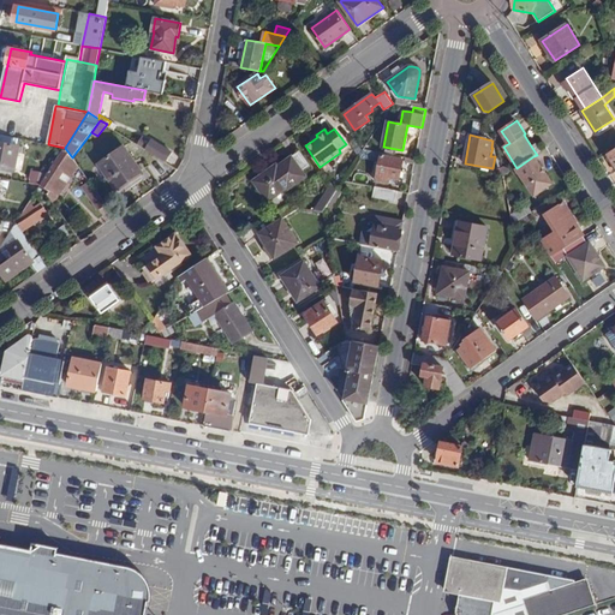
[(147,150),(167,163),(174,154),(153,141),(147,150)]
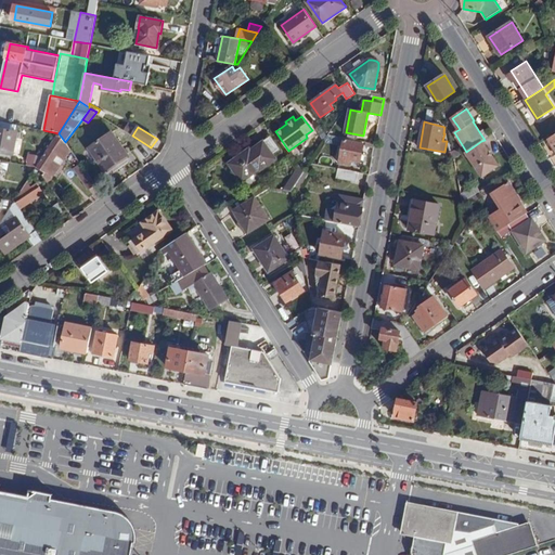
[(0,151),(13,154),(17,132),(0,128),(0,151)]
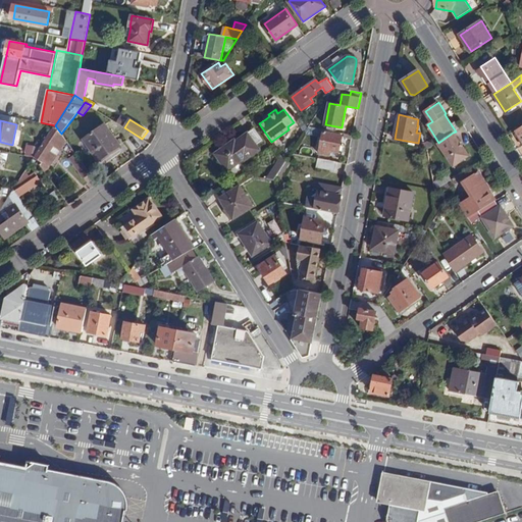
[(120,145),(106,124),(85,139),(100,160),(120,145)]
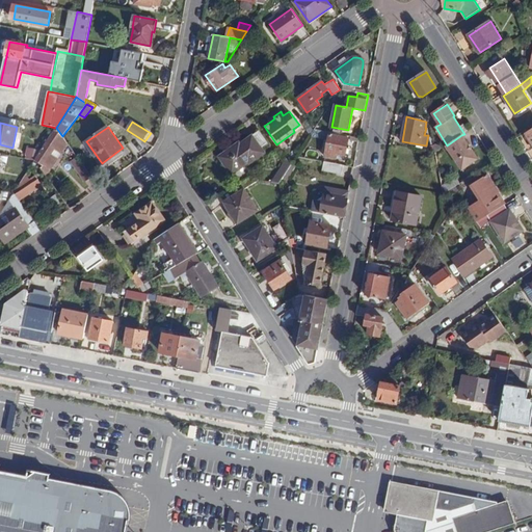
[(62,136),(56,128),(42,150),(35,160),(50,168),(68,143),(62,136)]
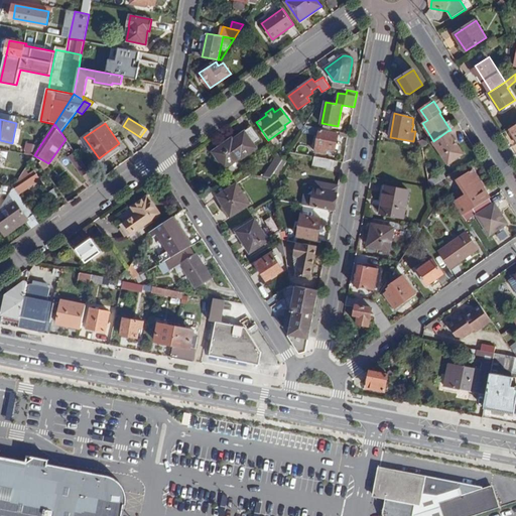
[(320,128),(305,125),(302,130),(319,133),(320,130),(320,128)]
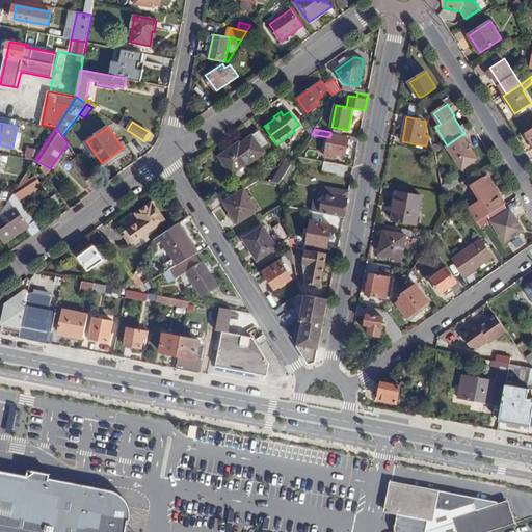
[(268,143),(259,131),(241,143),(239,142),(219,156),(232,174),(248,162),(249,164),(266,152),(263,147),(268,143)]
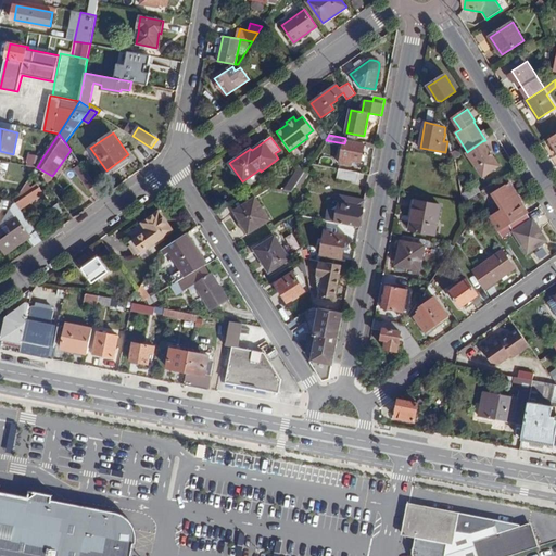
[(345,140),(344,143),(341,163),(351,165),(352,160),(361,162),(364,144),(345,140)]
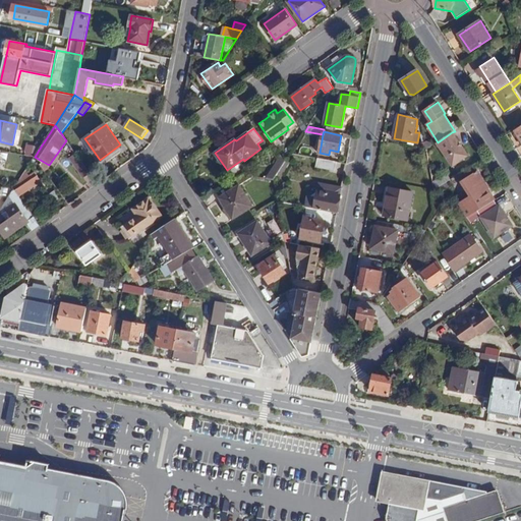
[(438,142),(437,142),(453,167),(468,156),(452,132),(438,142)]
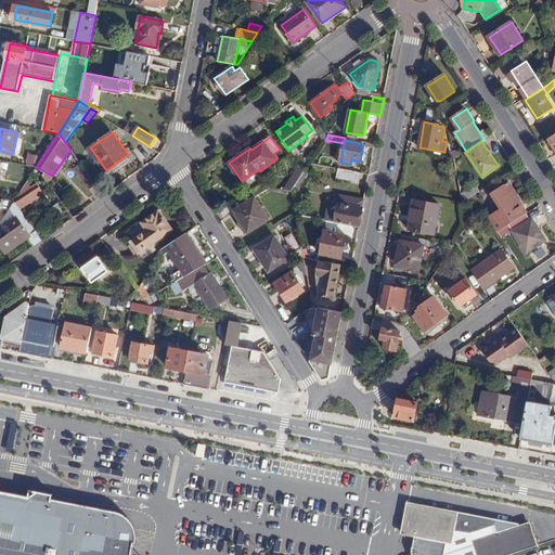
[(26,165),(27,165),(37,167),(43,156),(28,154),(26,165)]
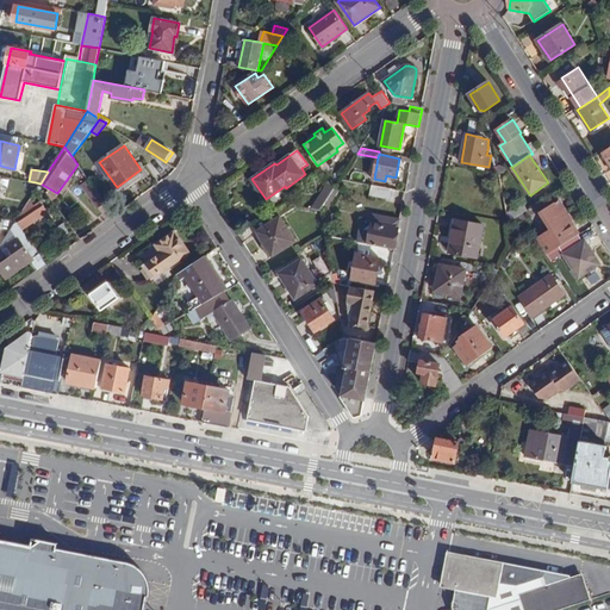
[(93,186),(87,176),(79,182),(86,192),(93,186)]
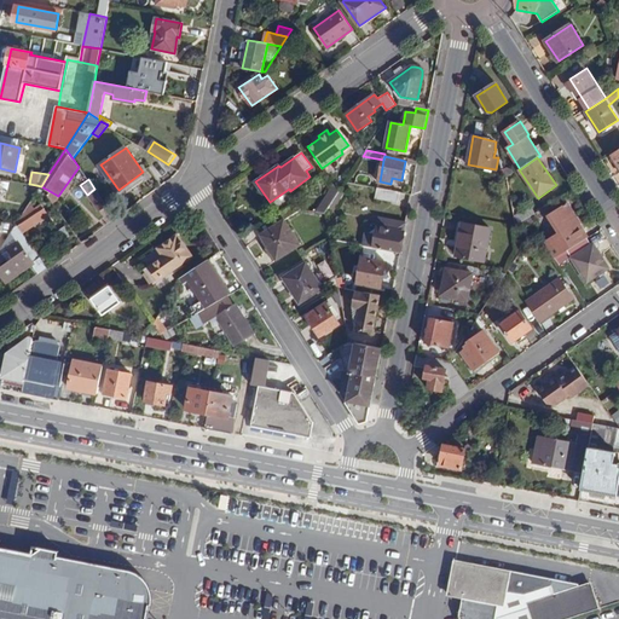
[(339,192),(334,185),(316,212),(325,213),(339,192)]
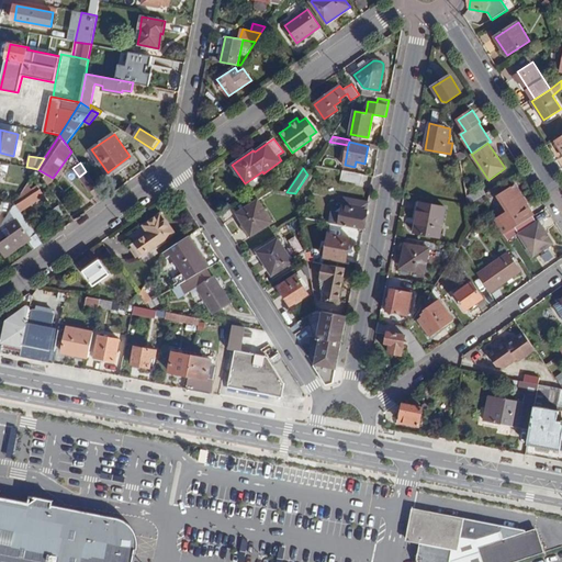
[(36,170),(48,186),(53,178),(37,169),(36,170)]
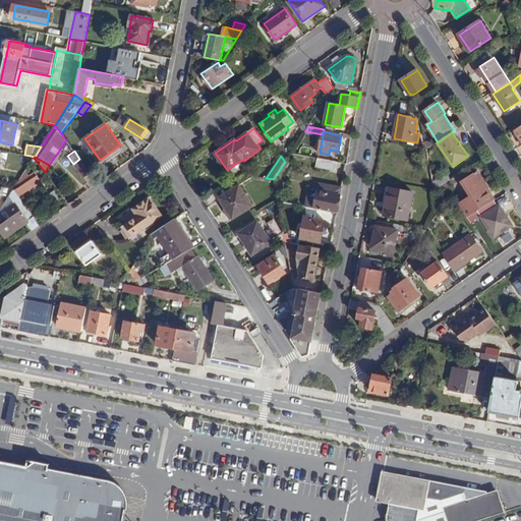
[(317,158),(315,167),(335,170),(336,162),(317,158)]
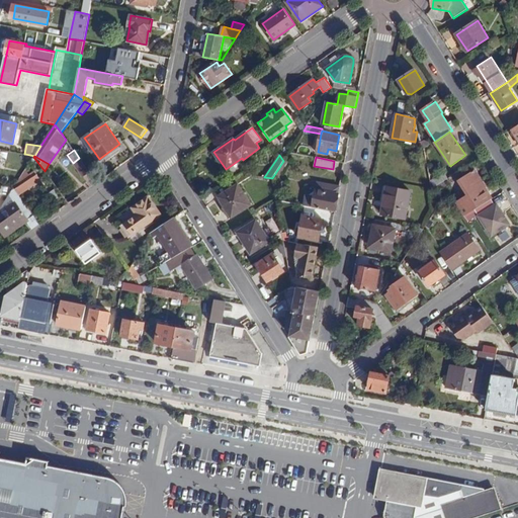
[(83,178),(90,173),(79,158),(73,163),(83,178)]
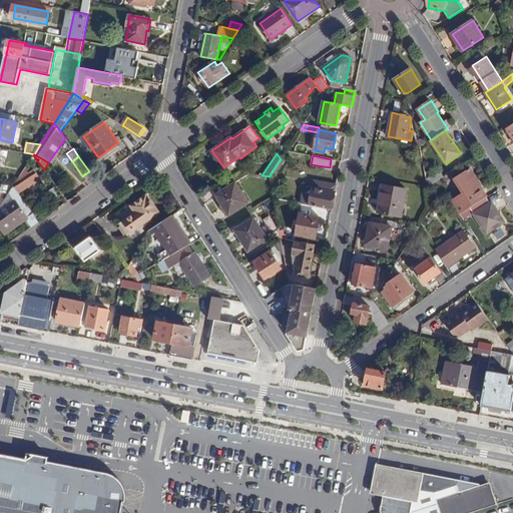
[(454,202),(461,213),(487,197),(480,186),(481,185),(471,168),(454,178),(465,195),(454,202)]
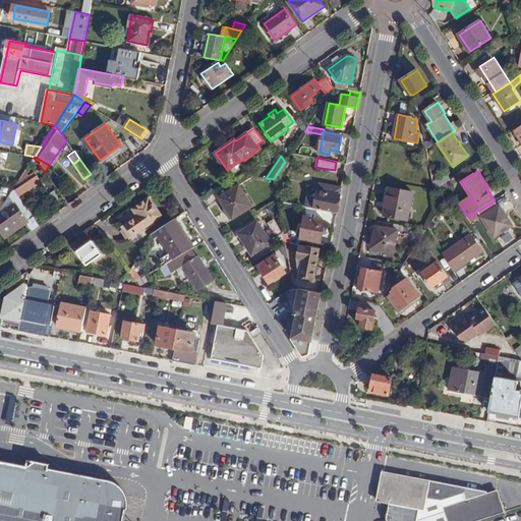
[(40,182),(34,173),(20,183),(22,186),(16,189),(20,196),(40,182)]
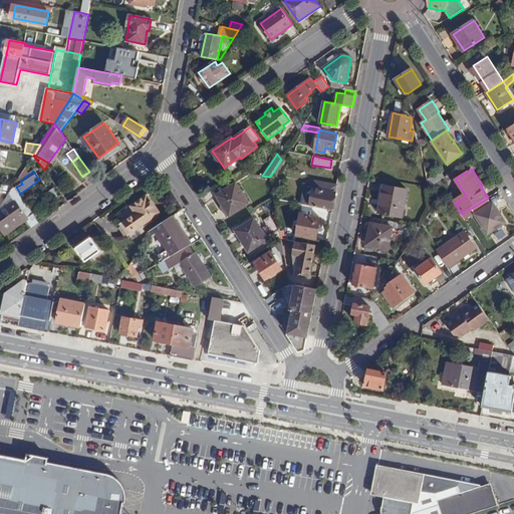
[(242,172),(214,190),(224,206),(220,208),(226,218),(249,203),(237,183),(251,174),(242,172)]
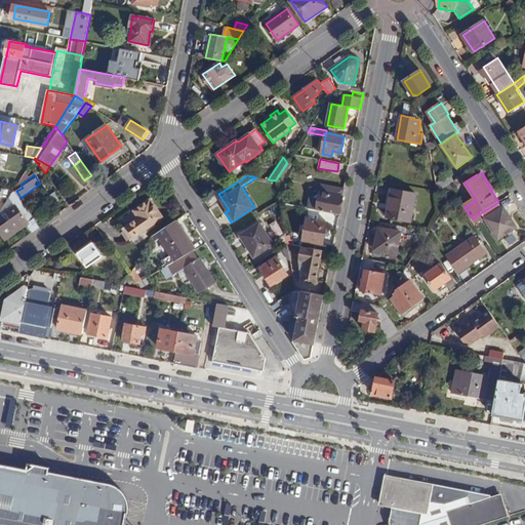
[(310,198),(308,208),(339,214),(345,189),(322,185),(319,199),(310,198)]
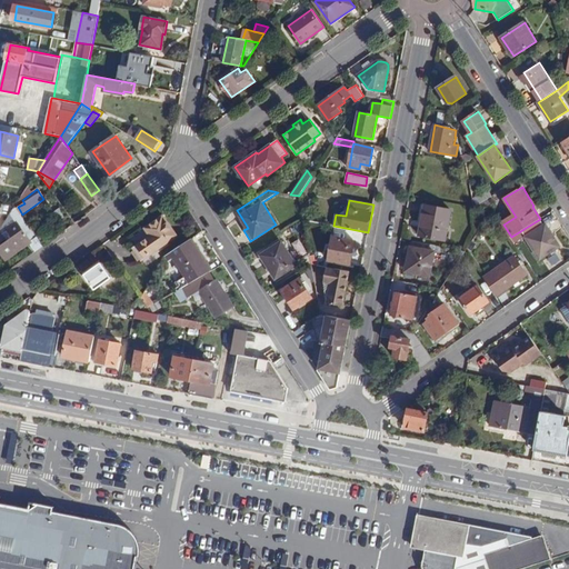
[(445,240),(450,210),(426,206),(419,235),(445,240)]
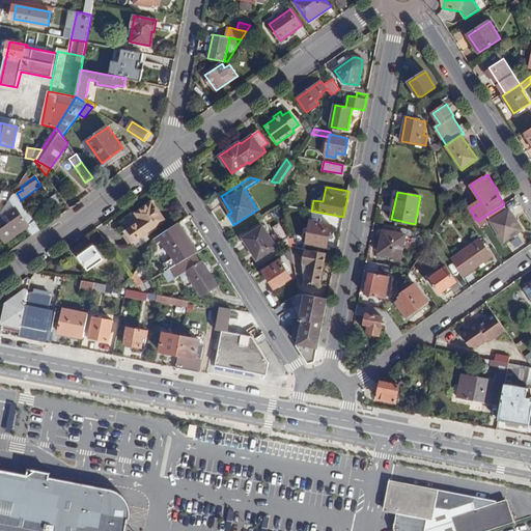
[(27,227),(33,234),(40,229),(14,193),(3,211),(11,223),(0,230),(0,234),(5,243),(27,227)]
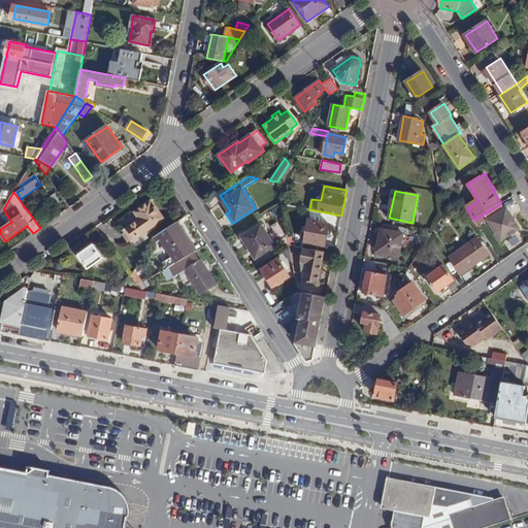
[(164,219),(152,200),(135,211),(140,219),(126,229),(132,239),(164,219)]
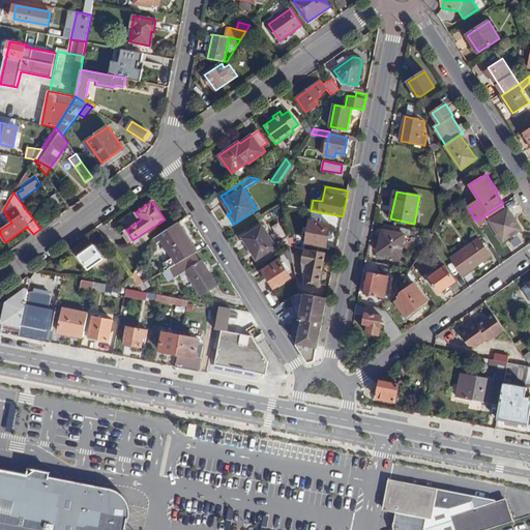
[(503,204),(476,221),(479,227),(490,221),(503,241),(522,229),(508,208),(506,209),(503,204)]
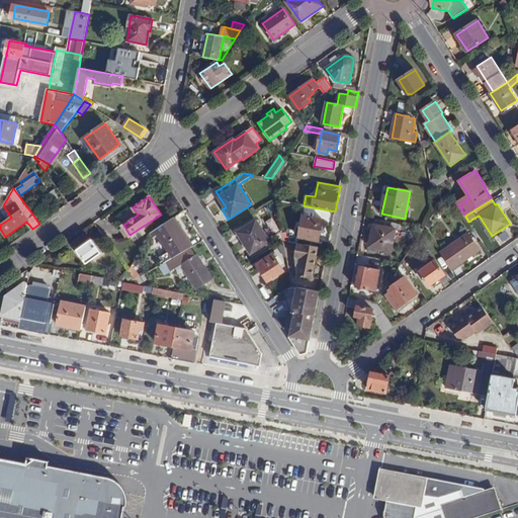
[(298,243),(304,244),(305,238),(319,240),(324,212),(314,210),(312,217),(304,214),(298,243)]
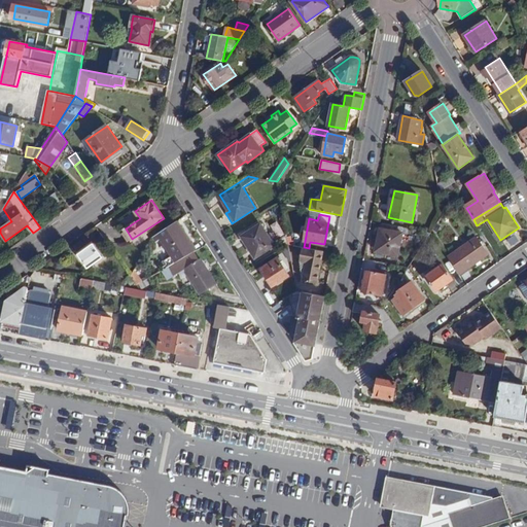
[(174,223),(157,234),(172,256),(167,260),(169,266),(194,251),(190,246),(192,245),(181,226),(177,229),(174,223)]
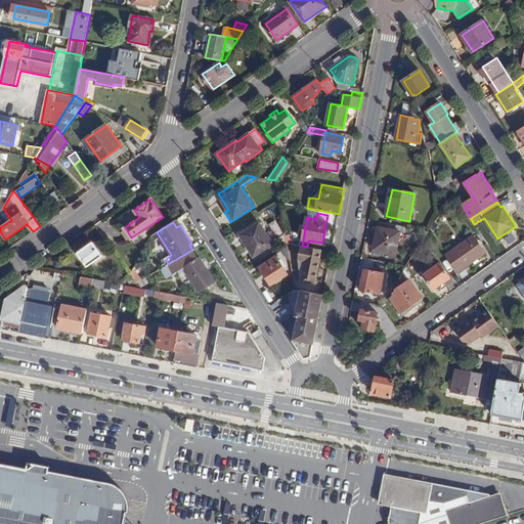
[(273,244),(260,222),(241,234),(254,256),(273,244)]
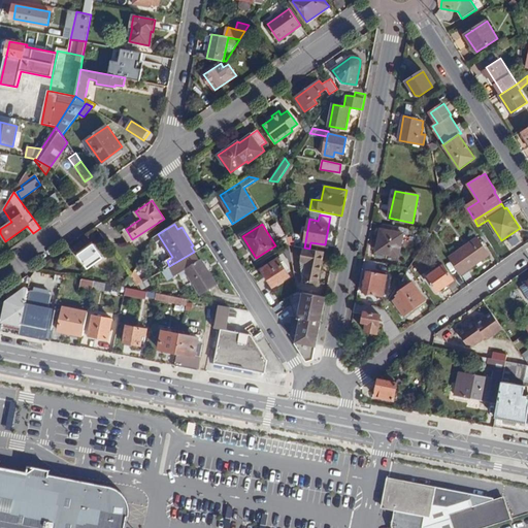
[(404,228),(383,224),(377,252),(399,256),(404,228)]
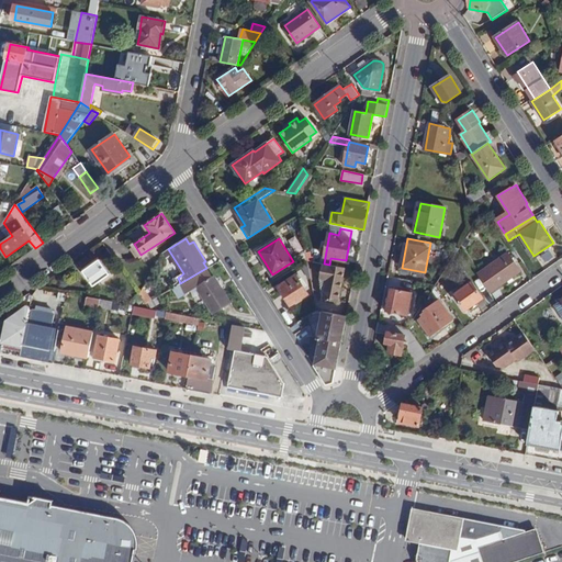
[(306,251),(307,261),(316,262),(318,251),(308,249),(308,251),(306,251)]
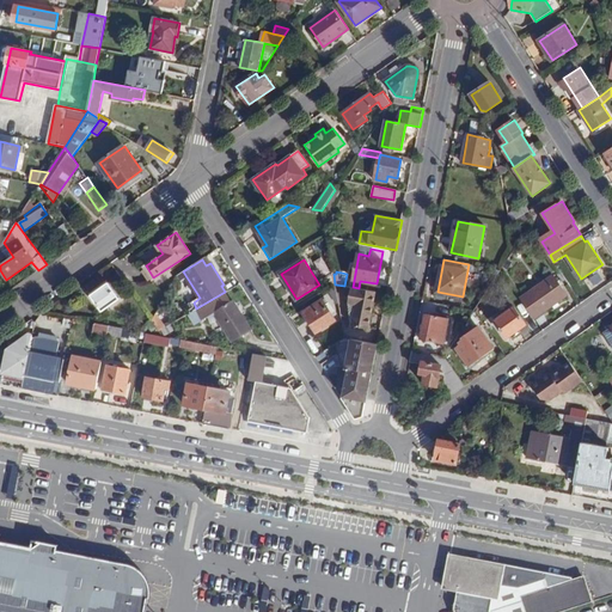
[(521,299),(534,318),(567,294),(554,275),(521,299)]
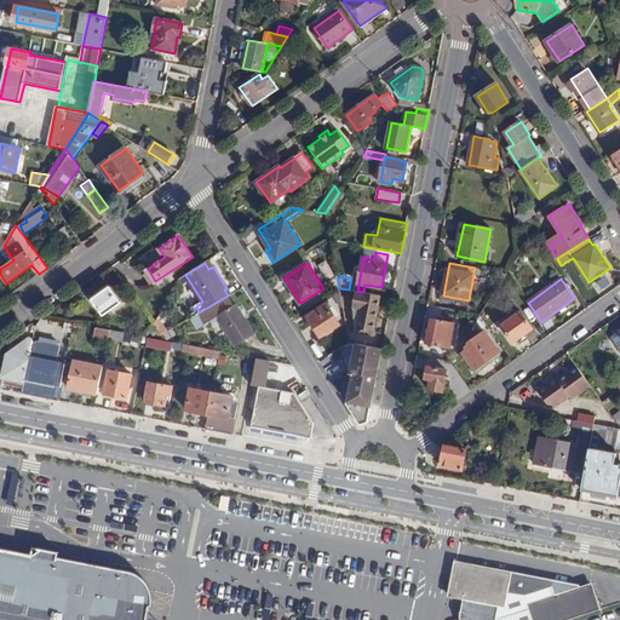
[(121,303),(110,286),(92,299),(104,315),(121,303)]
